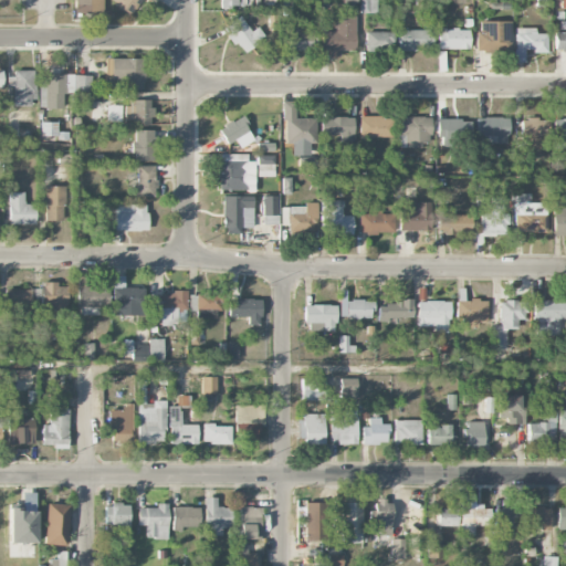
[(102,0),(74,0),(74,13),(103,13),(102,0)]
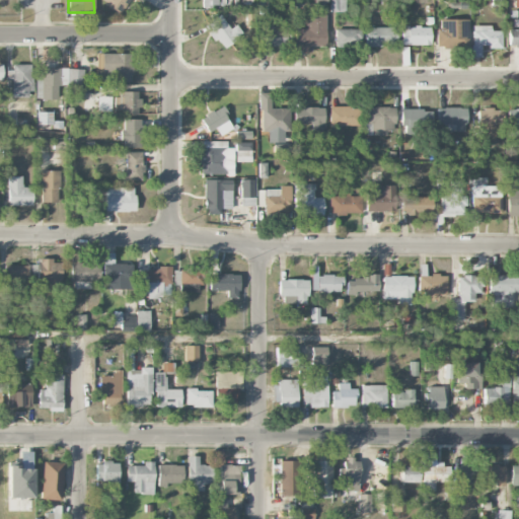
[(128,0),(99,0),(99,1),(121,13),(128,0)]
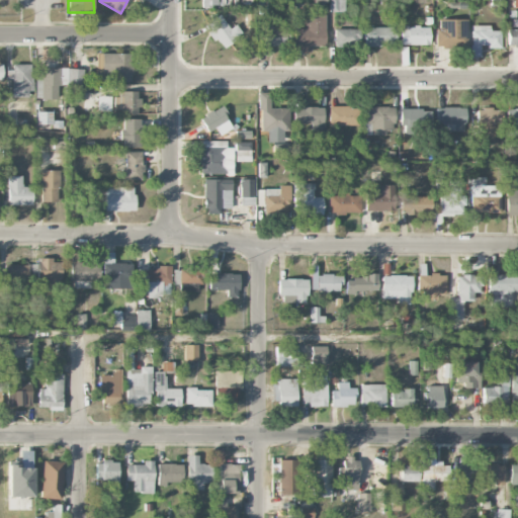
[(200,0),(200,8),(218,7),(217,0),(200,0)]
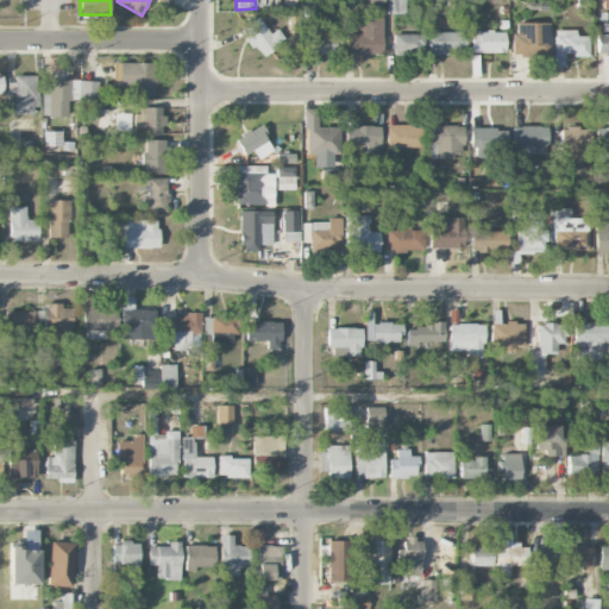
[(405,0),(387,0),(388,14),(405,14),(405,0)]
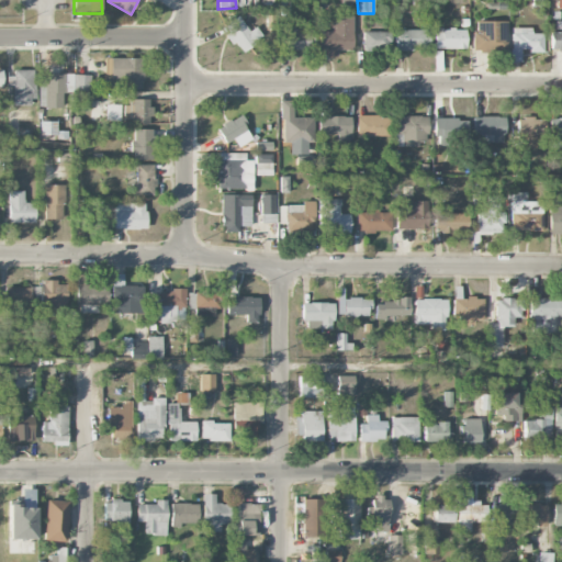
[(352,17),(330,15),(330,31),(321,31),(319,56),(337,57),(337,51),(352,51),(352,17)]
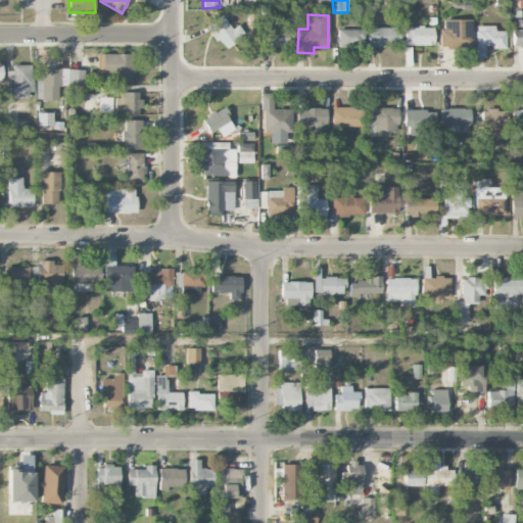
[(207,24),(222,49),(244,36),(238,25),(230,30),(222,15),(207,24)]
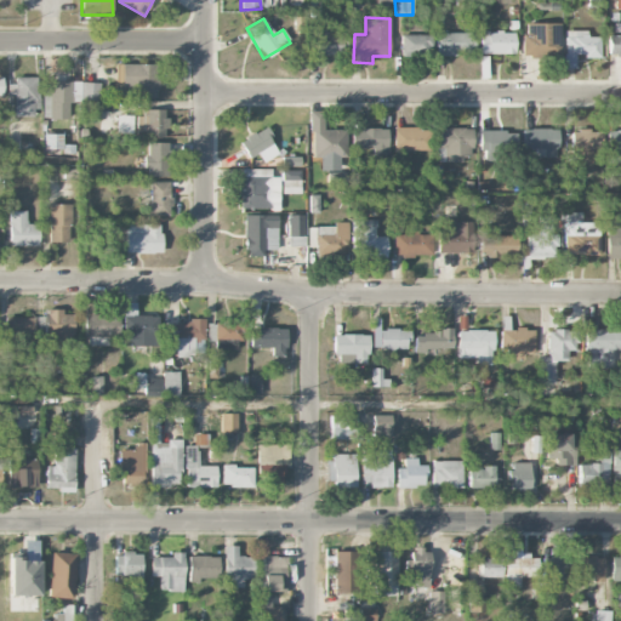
[(559,56),(559,24),(527,24),(528,35),(522,35),(522,57),(559,56)]
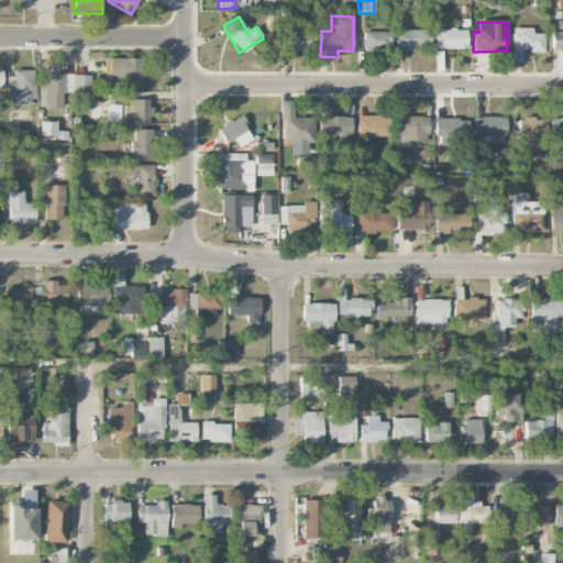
[(512,28),(511,62),(521,62),(521,51),(543,52),(544,33),(532,33),(532,29),(512,28)]
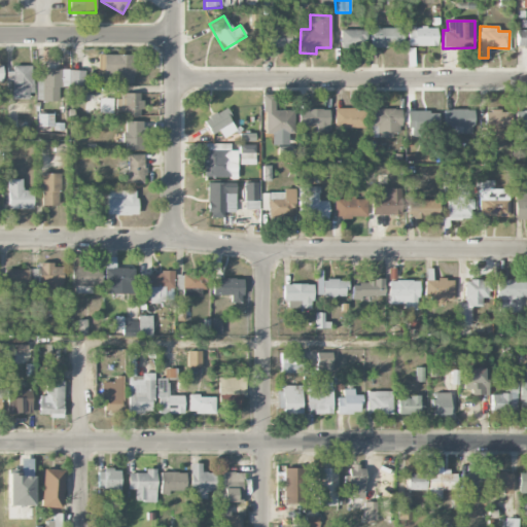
[(436,46),(436,27),(407,27),(407,46),(436,46)]
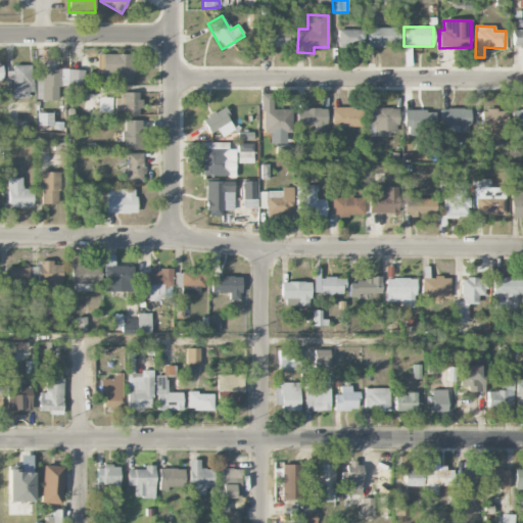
[(266,28),(266,47),(289,47),(289,28),(266,28)]
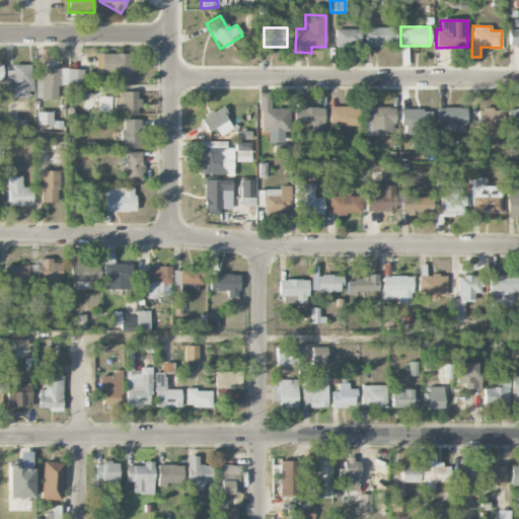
[(396,27),(365,27),(365,47),(396,46),(396,27)]
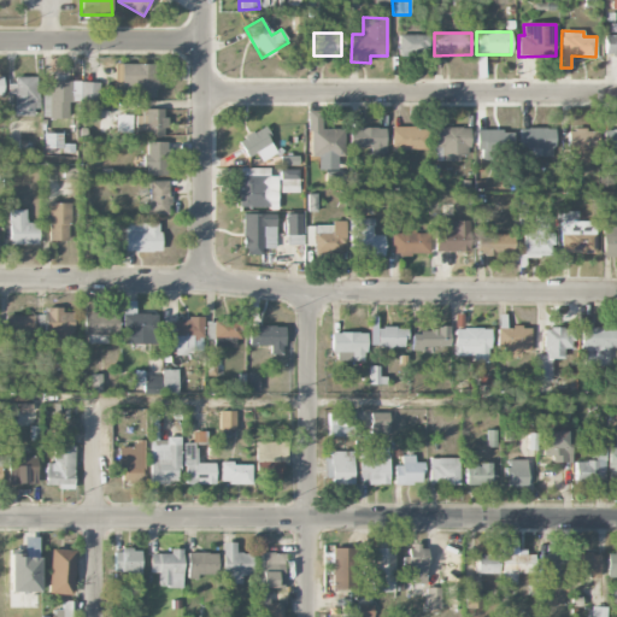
[(399,35),(399,56),(428,56),(428,35),(399,35)]
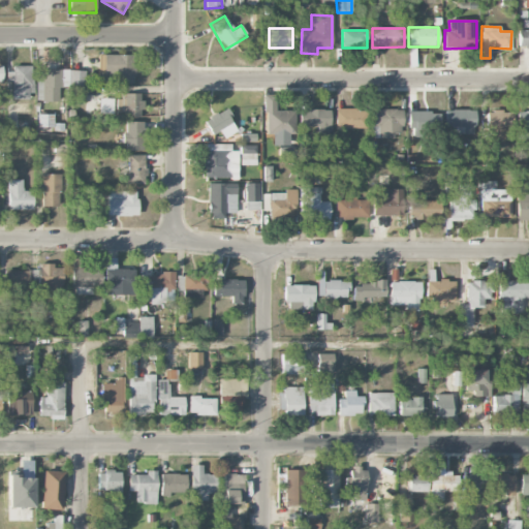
[(528,30),(518,30),(518,48),(528,47),(528,30)]
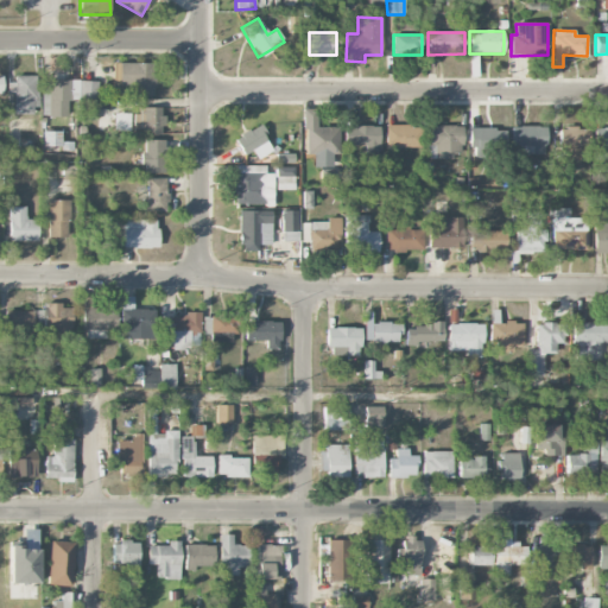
[(120,87),(128,86),(128,96),(154,96),(153,63),(120,63),(120,87)]
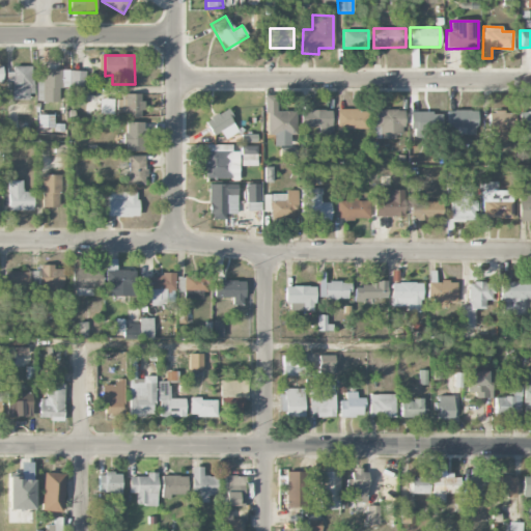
[(10,100),(30,100),(31,66),(11,65),(10,100)]
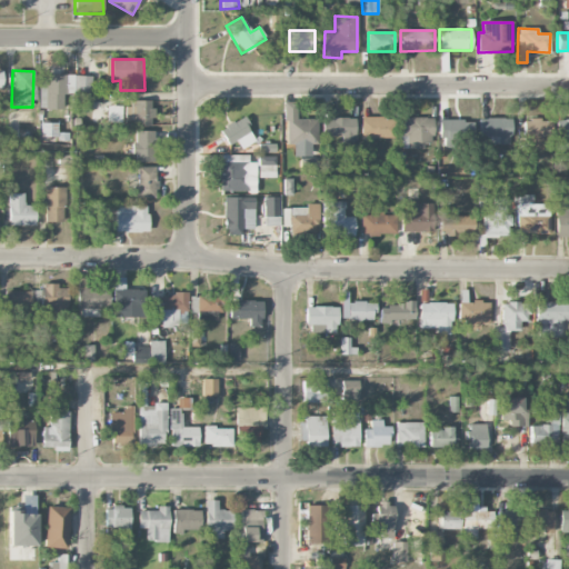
[(40,75),(39,109),(63,109),(65,76),(40,75)]
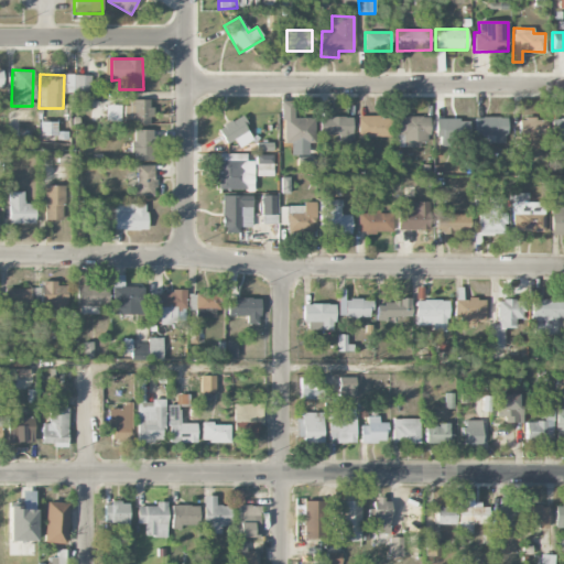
[(90,75),(74,75),(74,90),(90,91),(90,75)]
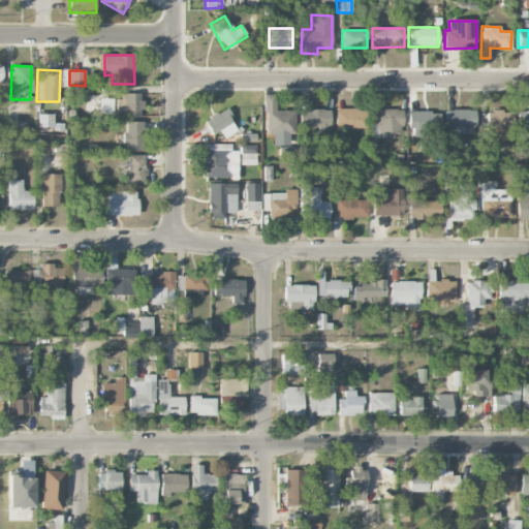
[(141,93),(119,94),(120,118),(141,117),(141,93)]
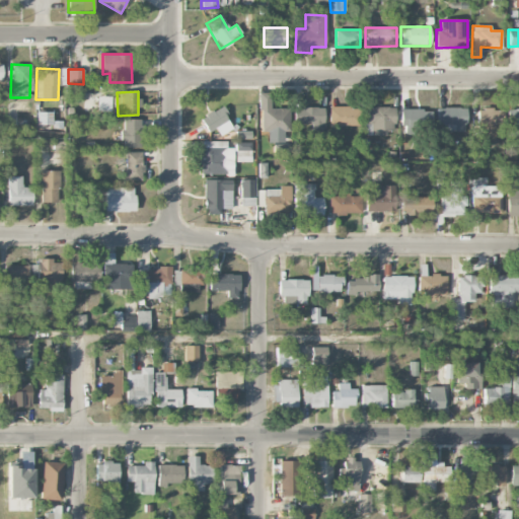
[(258,93),(260,132),(268,132),(268,143),(284,143),(283,129),(289,129),(289,108),(270,108),(270,93),(258,93)]
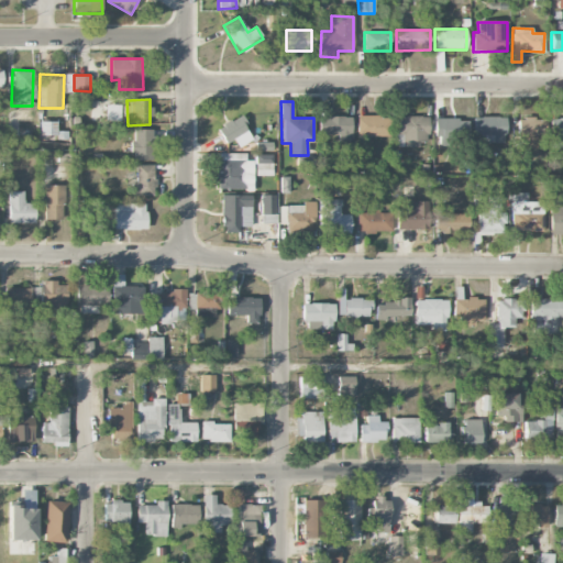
[(217,128),(224,143),(249,132),(241,116),(217,128)]
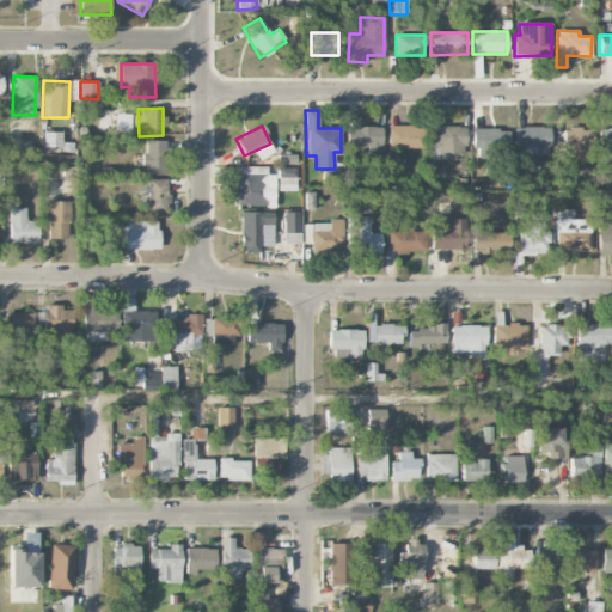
[(389,150),(423,148),(422,126),(387,126),(389,150)]
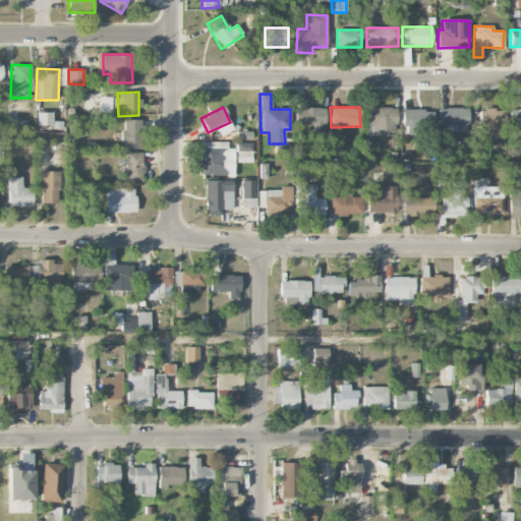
[(325,108),(295,108),(294,125),(313,125),(313,131),(324,131),(325,108)]
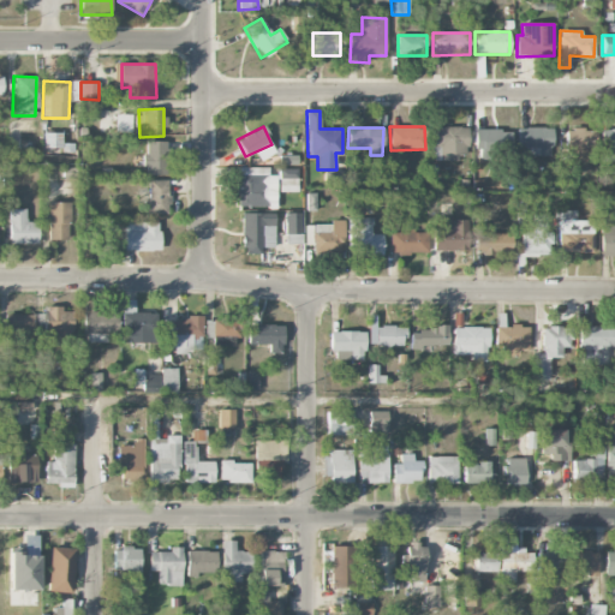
[(433,127),(434,160),(467,160),(467,127),(433,127)]
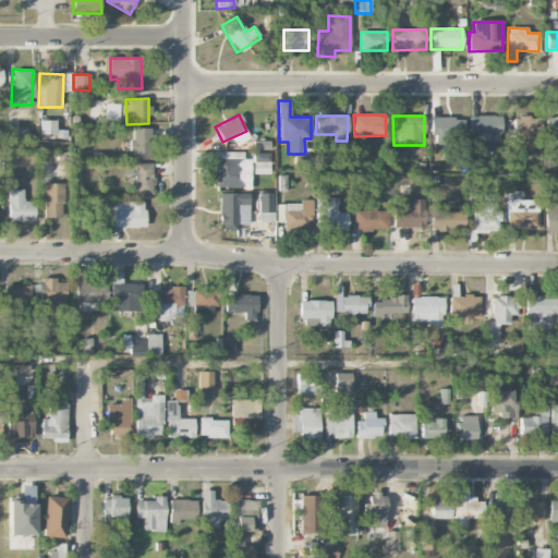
[(501,141),(500,116),(469,117),(469,142),(501,141)]
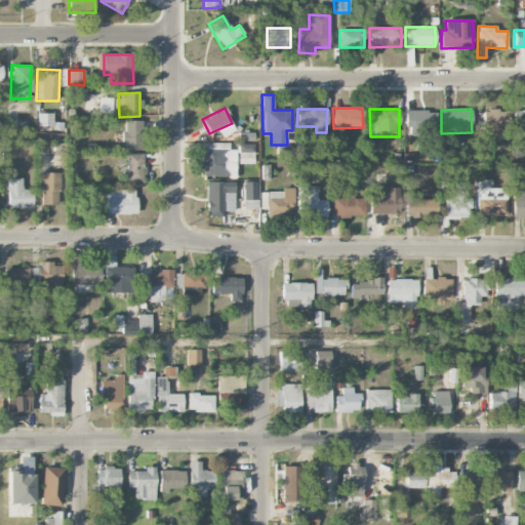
[(524,110),(513,111),(513,136),(524,136),(524,110)]
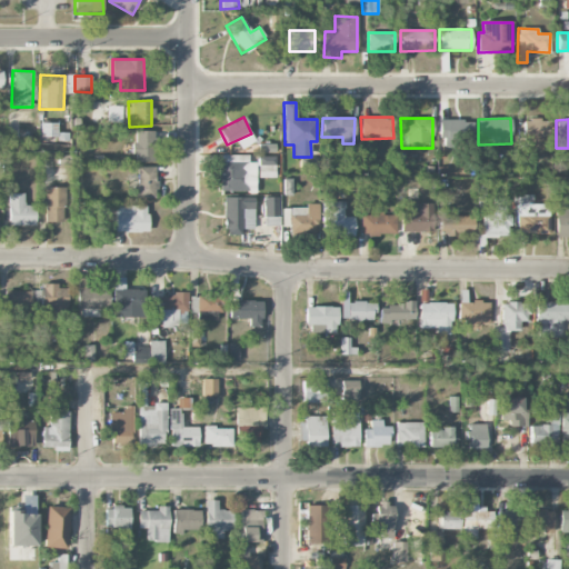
[(440,121),(441,146),(472,145),(472,120),(440,121)]
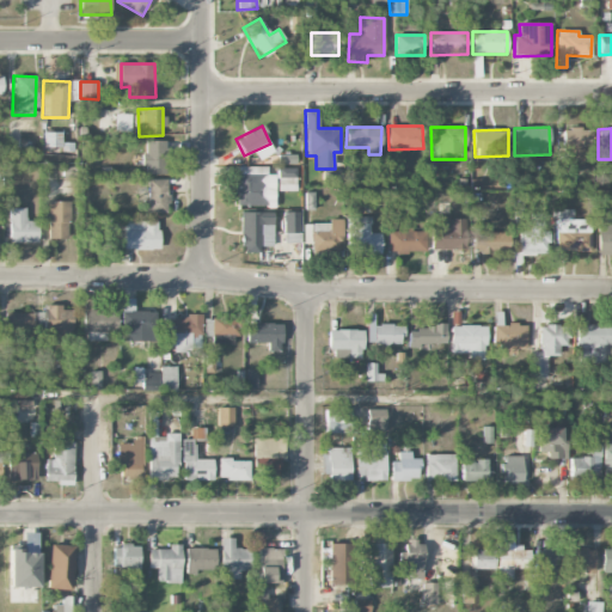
[(563,129),(563,161),(592,161),(592,129),(563,129)]
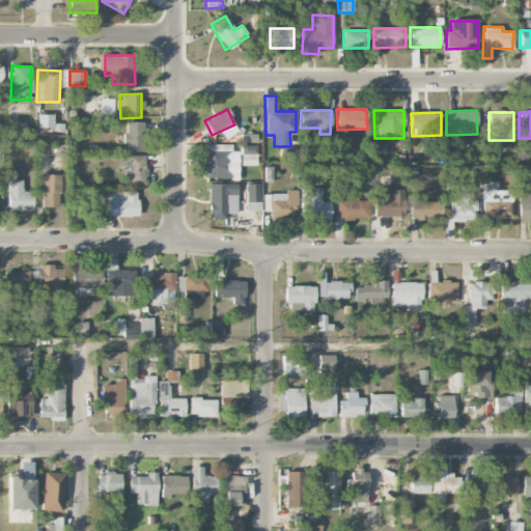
[(54,115),(37,114),(37,129),(53,129),(54,115)]
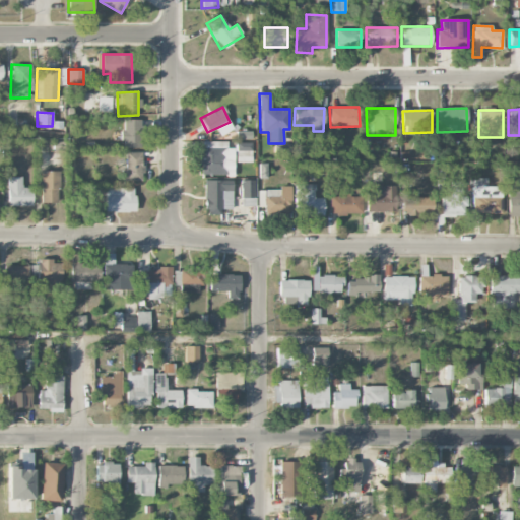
[(122,148),(141,148),(140,120),(122,120),(122,148)]
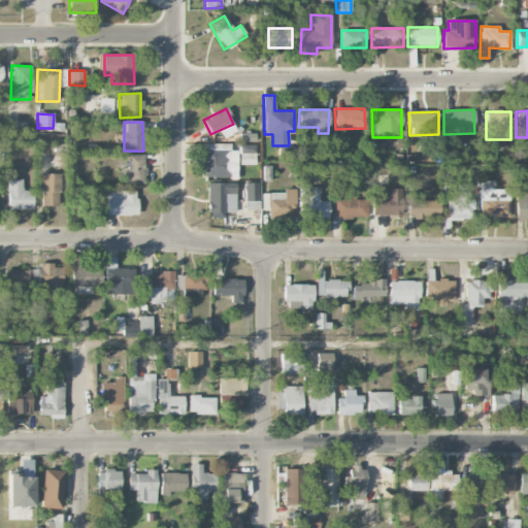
[(231,144),(203,143),(203,177),(237,178),(237,151),(230,151),(231,144)]
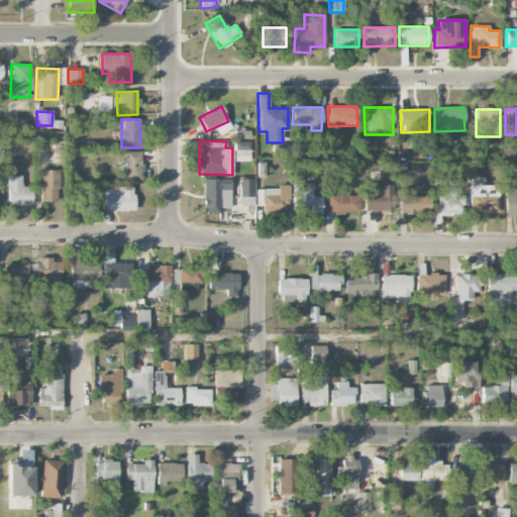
[(250,141),(235,142),(235,162),(250,161),(250,141)]
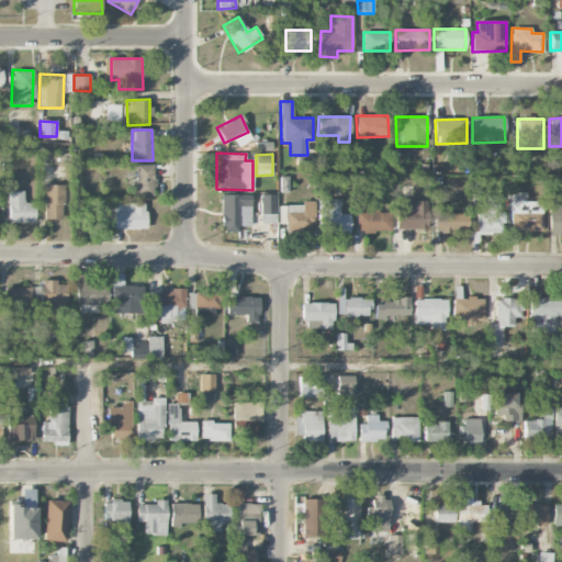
[(135,165),(134,195),(153,197),(154,165),(135,165)]
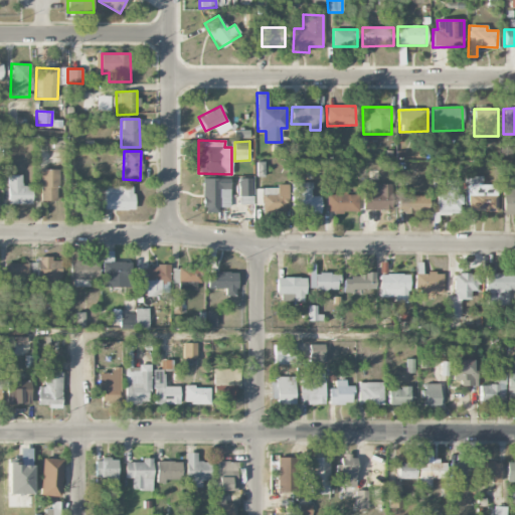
[(59,170),(41,170),(40,201),(58,201),(59,170)]
